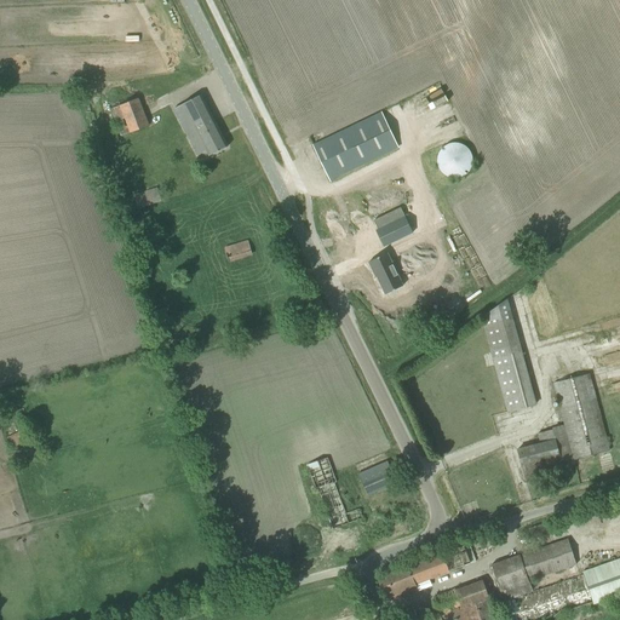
[(118,96),(120,104),(133,101),(131,92),(118,96)]
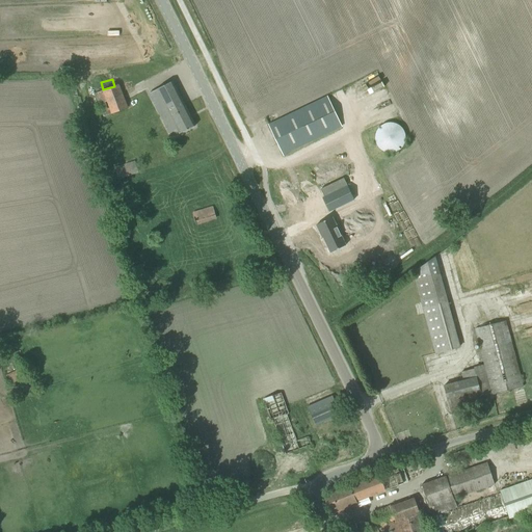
[(173,81),(149,94),(163,122),(170,118),(179,134),(195,126),(173,81)]
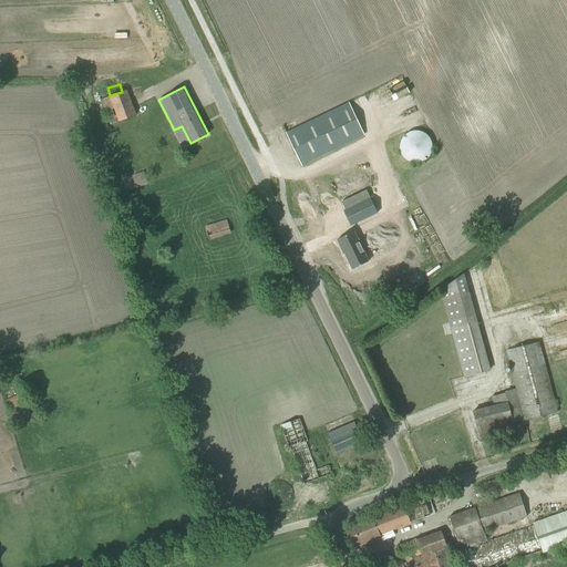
[(111,124),(119,122),(136,115),(126,90),(109,98),(102,101),(111,124)]
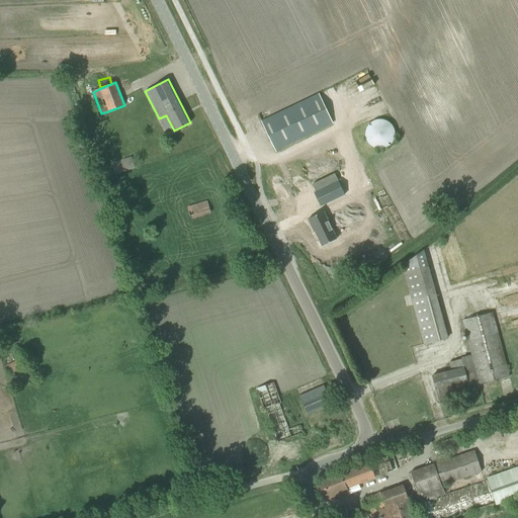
[(333,122),(319,94),(261,121),(275,151),(333,122)]
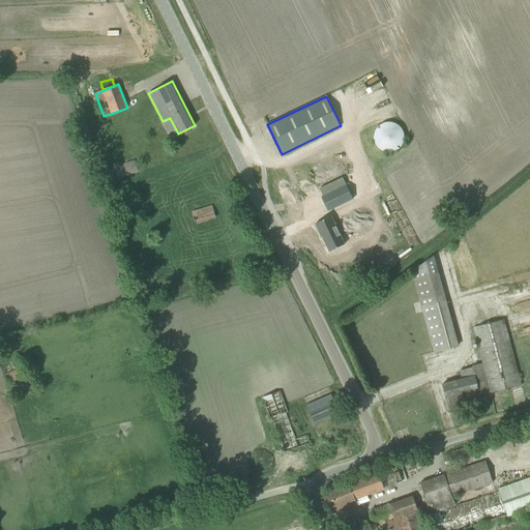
[(404,135),(403,131),(402,129),(400,127),(398,125),(393,123),(390,122),(386,122),(383,123),(379,125),(377,127),(375,131),(374,135),(374,139),(375,142),(376,146),(379,149),(382,151),(385,152),(389,152),(392,152),(395,151),(398,149),(401,147),(403,144),(404,141),(404,137),(404,135)]
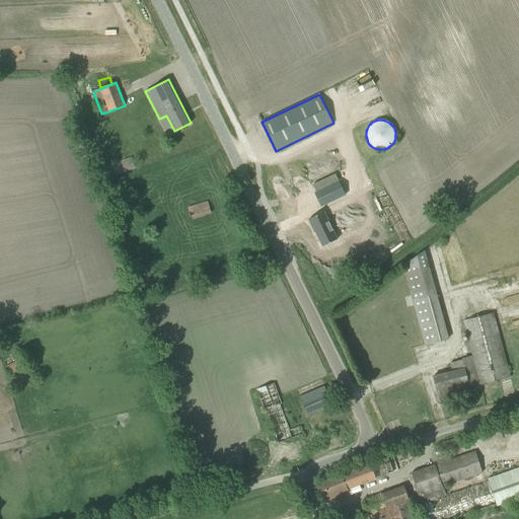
[(113,163),(116,174),(136,167),(132,156),(113,163)]
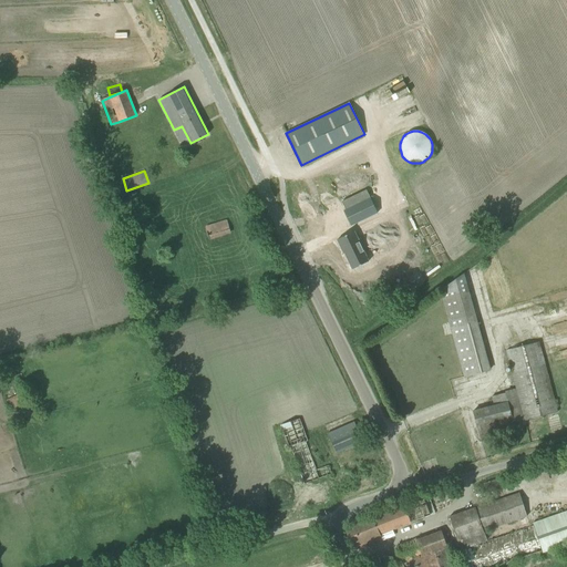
[(366,191),(341,202),(346,210),(343,212),(350,225),(377,213),(366,191)]
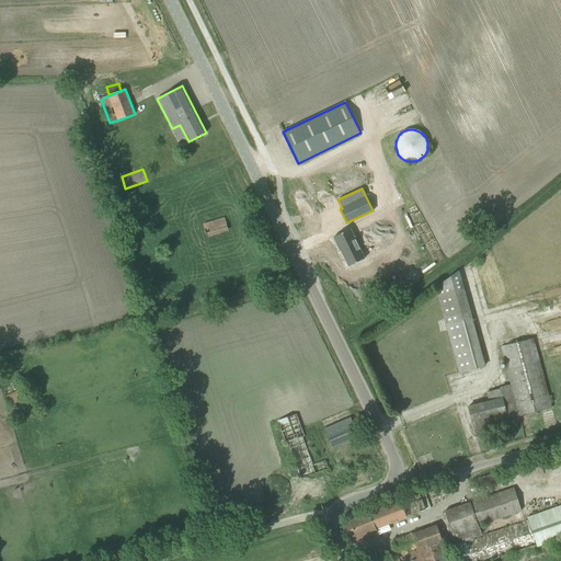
[(205,221),(208,237),(229,232),(227,217),(205,221)]
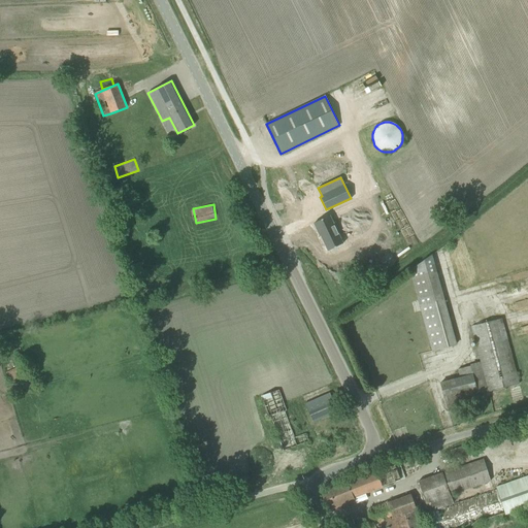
[(329,215),(314,222),(328,250),(342,242),(329,215)]
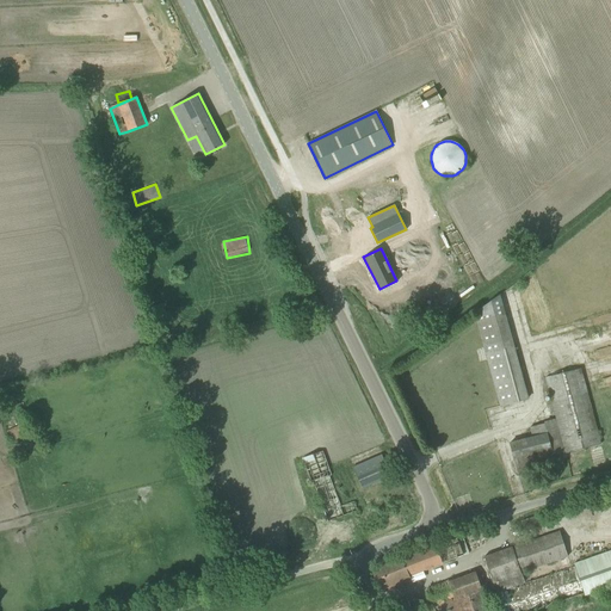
[(474,313),(499,407),(529,399),(500,295),(474,313)]
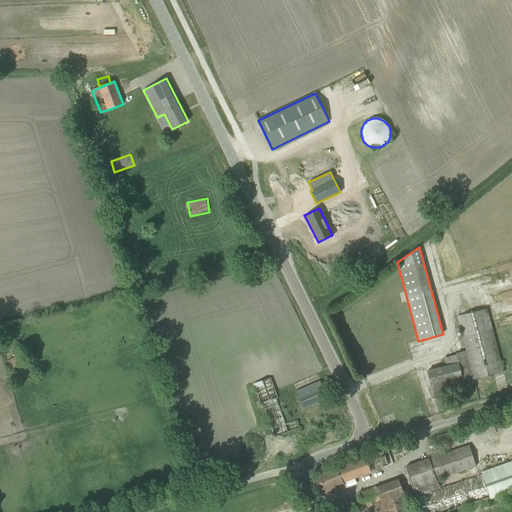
[(444,357),(447,366),(427,371),(434,397),(465,388),(463,381),(472,379),(472,380),(503,372),(486,307),(458,315),(467,351),(444,357)]
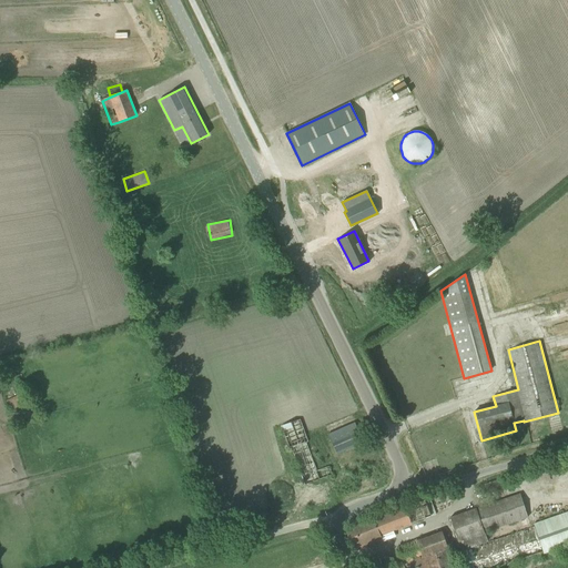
[(17,396),(7,402),(11,411),(21,405),(17,396)]
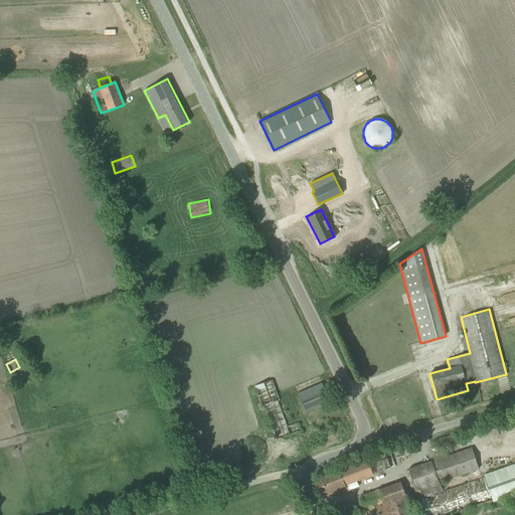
[(301,431),(298,422),(288,426),(278,401),(280,400),(273,379),(254,386),(262,407),(265,406),(277,440),(301,431)]
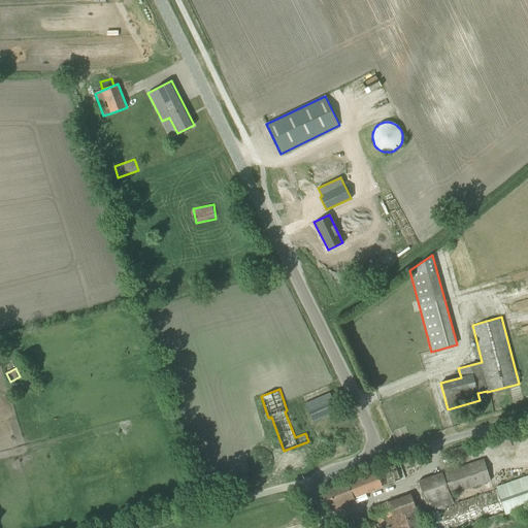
[(329,393),(304,404),(312,422),(337,410),(329,393)]
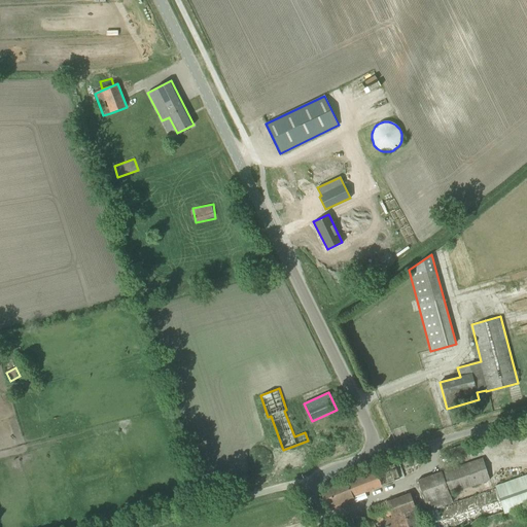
[(452,458),(468,453),(465,444),(449,449),(452,458)]
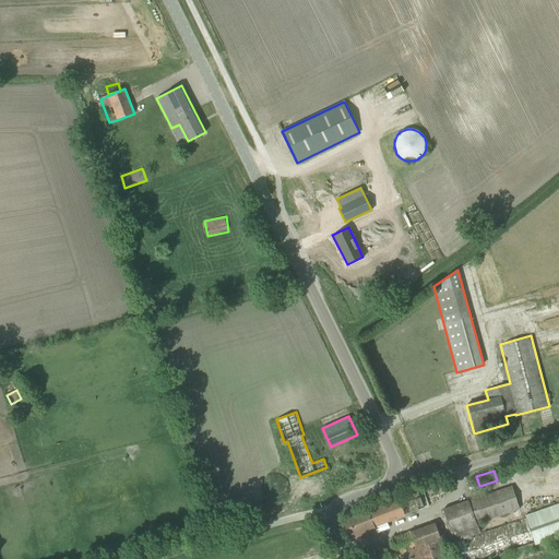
[(512,486),(443,510),(451,533),(455,532),(459,540),(480,534),(477,524),(520,509),(512,486)]
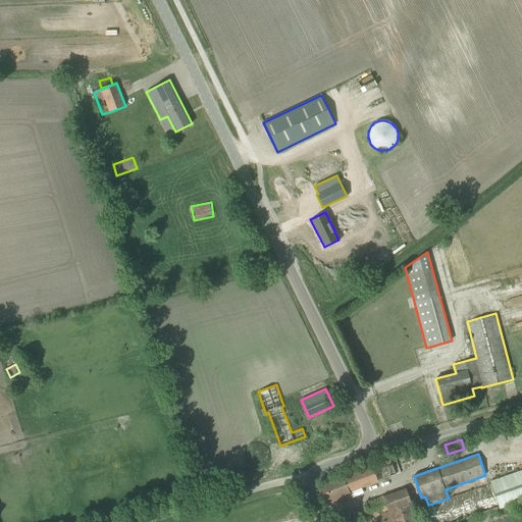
[(373,466),(317,487),(325,507),(334,503),(351,497),(350,492),(378,481),(373,466)]
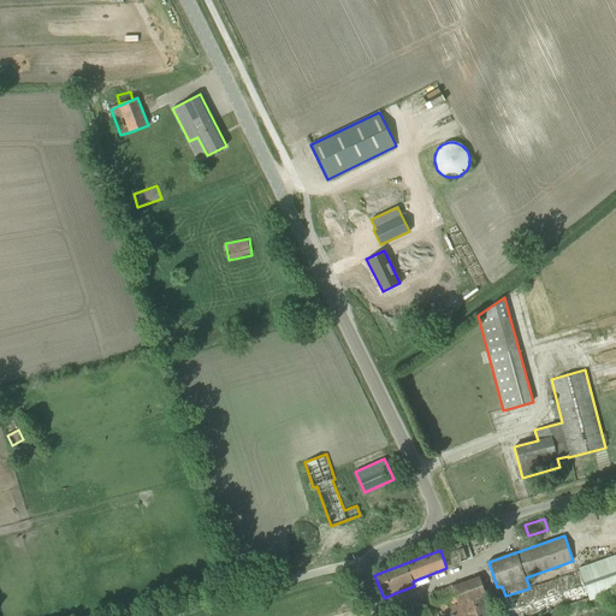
[(615,556),(579,569),(579,570),(588,598),(590,600),(615,591),(615,556)]
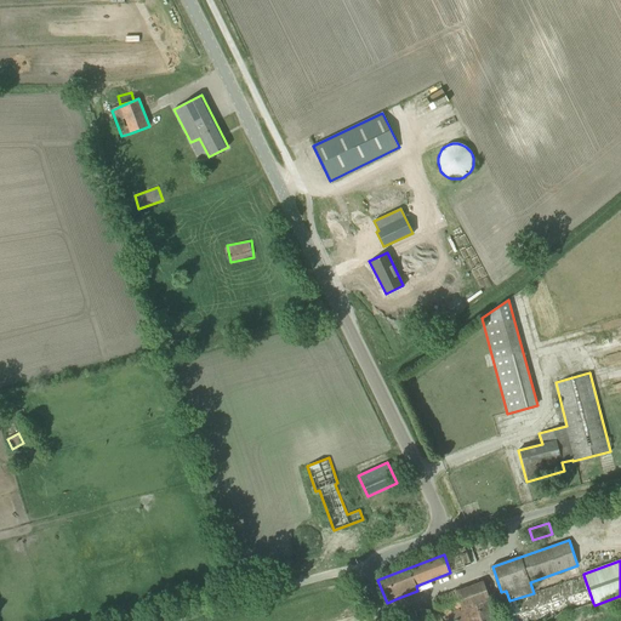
[(436,599),(443,620),(495,620),(483,582),(436,599)]
